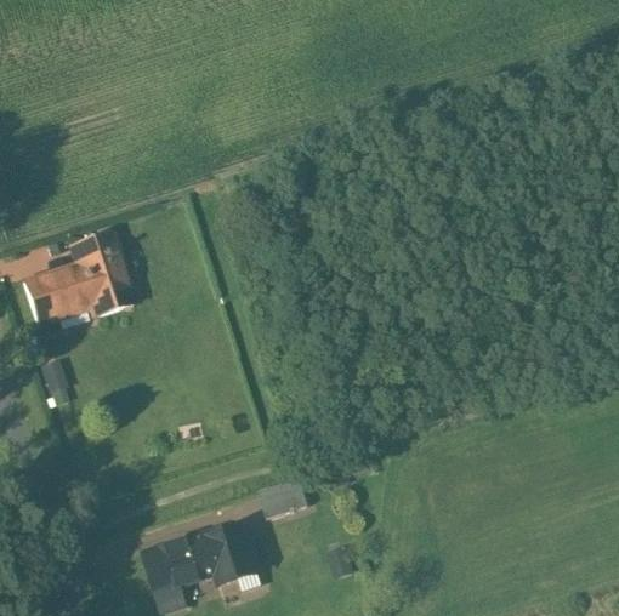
[(108,233),(69,245),(75,263),(113,251),(108,233)]
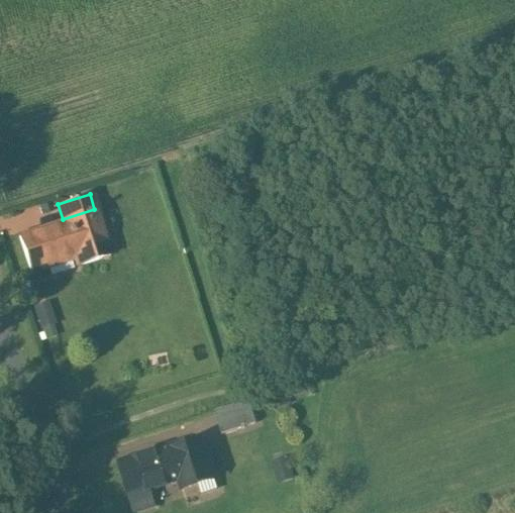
[(63,219),(17,233),(29,270),(75,255),(77,263),(99,255),(90,226),(99,223),(94,209),(63,219)]
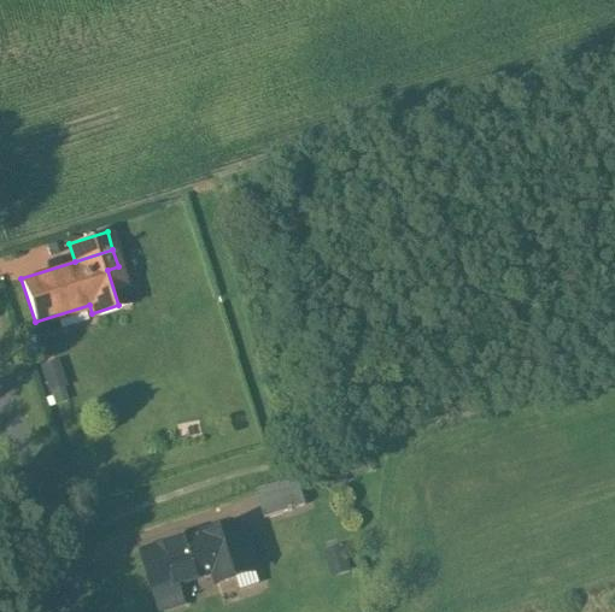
[(294,475),(279,480),(287,506),(303,501),(294,475)]
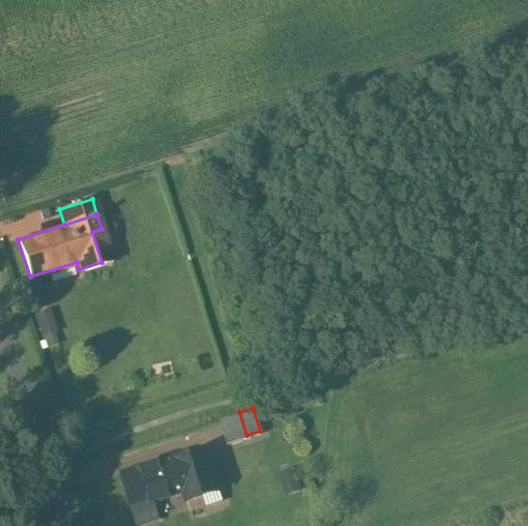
[(239,412),(217,418),(225,442),(246,435),(239,412)]
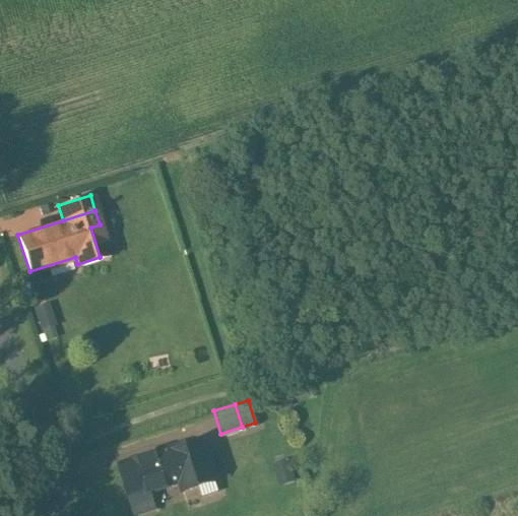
[(171,446),(119,463),(133,511),(153,505),(148,490),(179,479),(182,490),(200,484),(198,477),(211,473),(201,441),(172,450),(171,446)]
